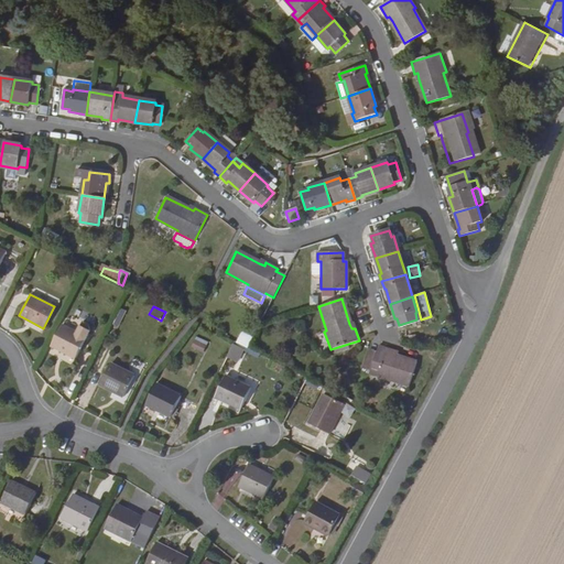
[(86,337),(62,324),(51,345),(76,358),(86,337)]
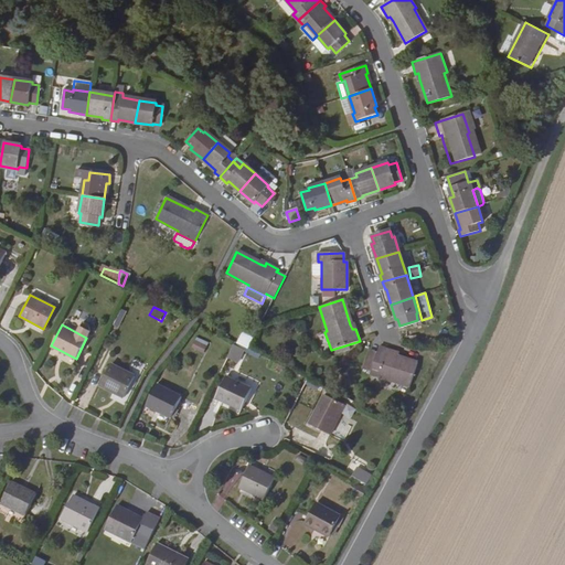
[(252,343),(242,338),(238,344),(248,350),(252,343)]
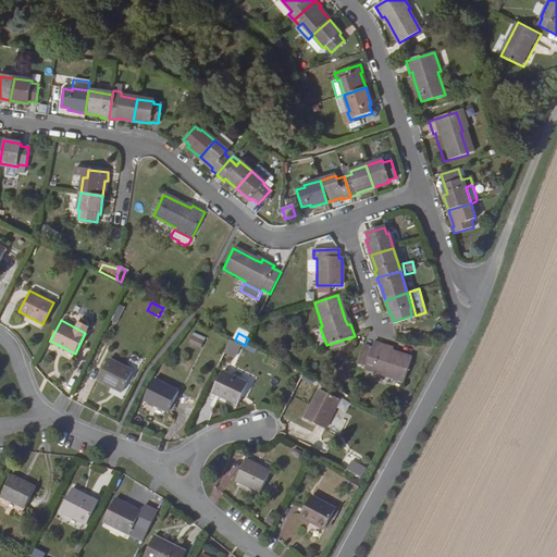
[(203,341),(193,335),(189,343),(200,348),(203,341)]
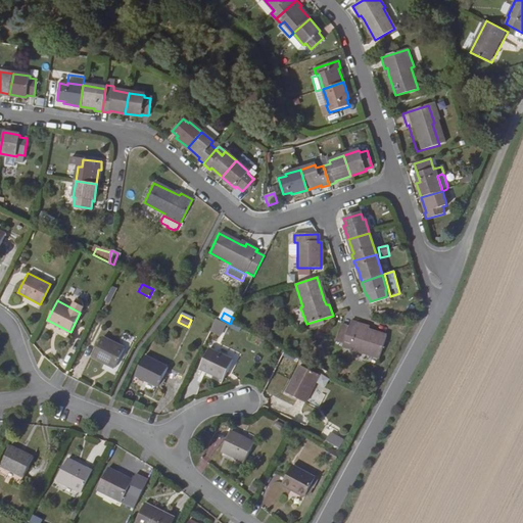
[(216,320),(210,332),(221,336),(226,324),(216,320)]
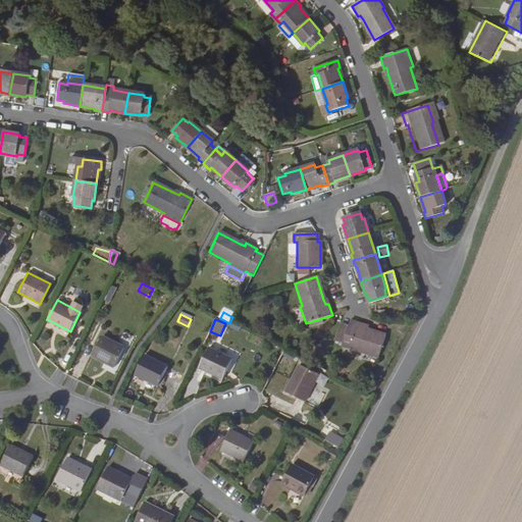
[(357,324),(350,321),(348,327),(343,344),(342,346),(378,358),(384,336),(368,331),(356,327),(357,324)]
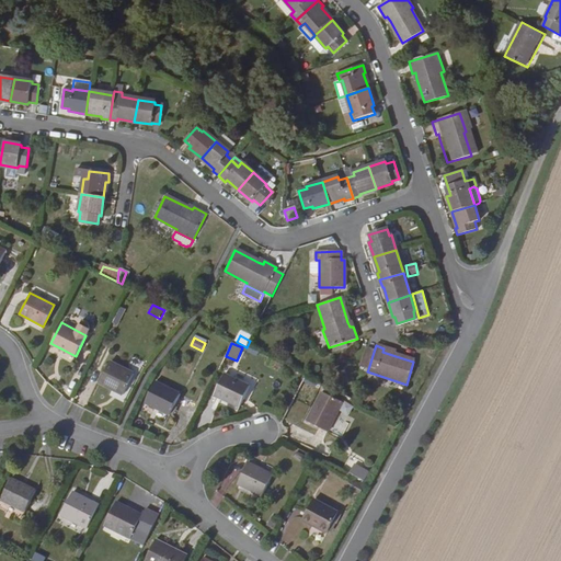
[(374,352),(366,348),(361,367),(368,369),(374,352)]
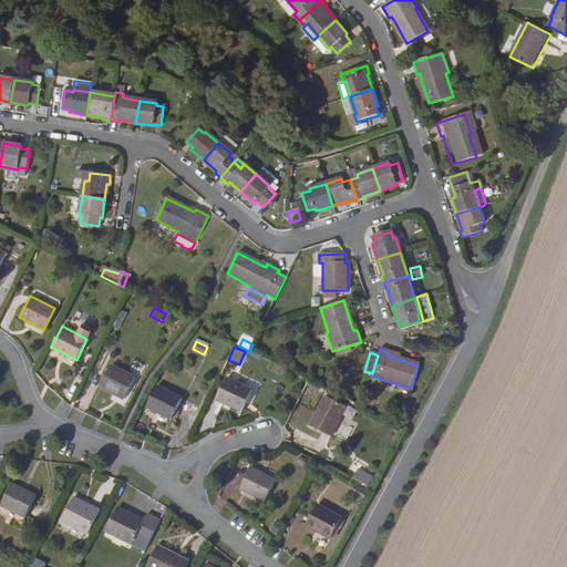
[(134,379),(110,367),(99,388),(123,400),(134,379)]
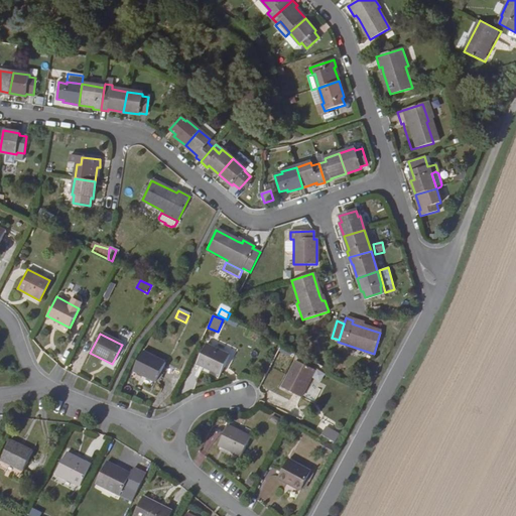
[(229,356),(206,344),(197,363),(220,374),(229,356)]
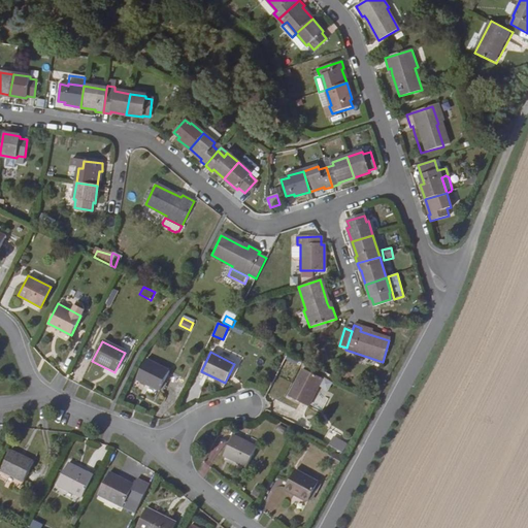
[(171,372),(147,360),(137,380),(161,392),(171,372)]
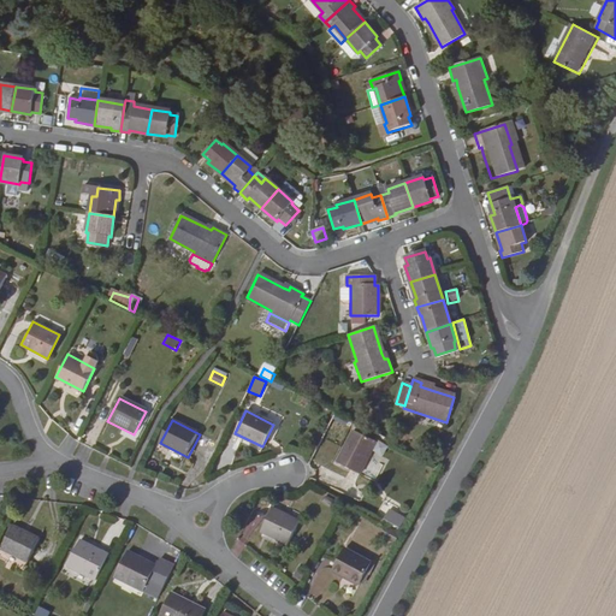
[(373,442),(351,431),(336,462),(357,474),(373,442)]
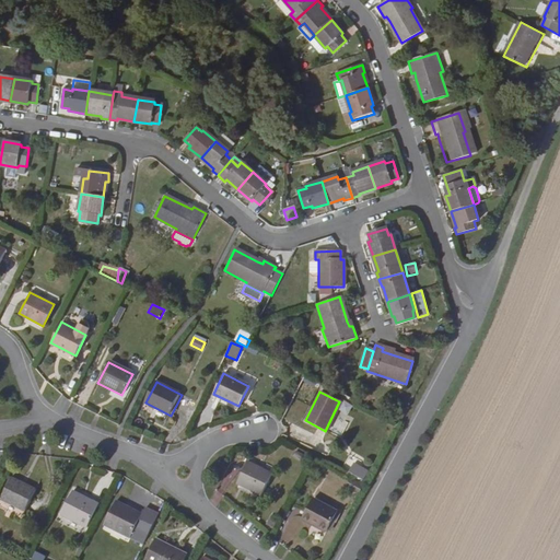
[(271,475),(246,463),(235,483),(260,496),(271,475)]
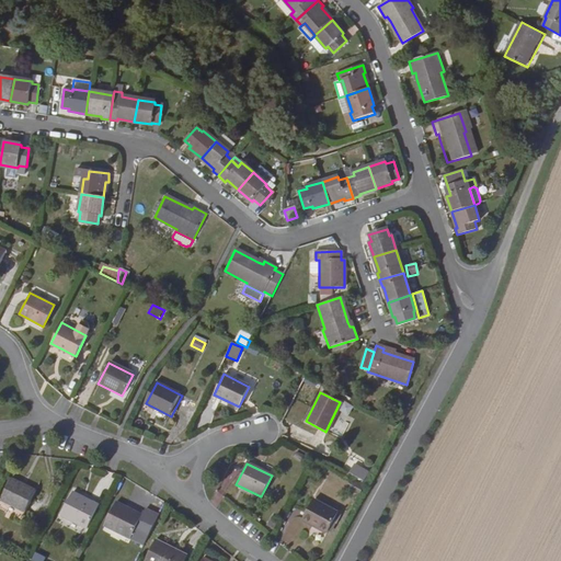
[(354,464),(347,473),(363,483),(369,472),(354,464)]
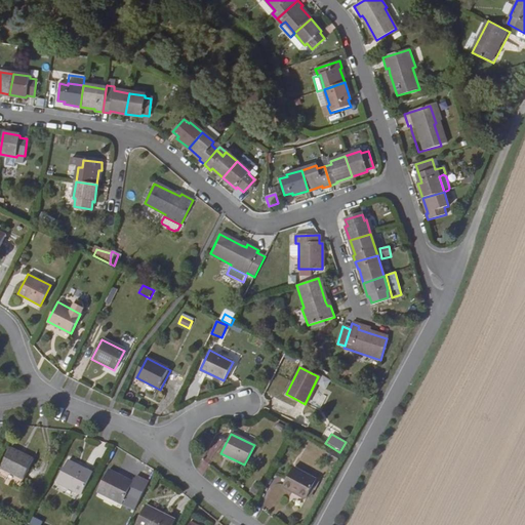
[(339,455),(327,448),(323,456),(334,462),(339,455)]
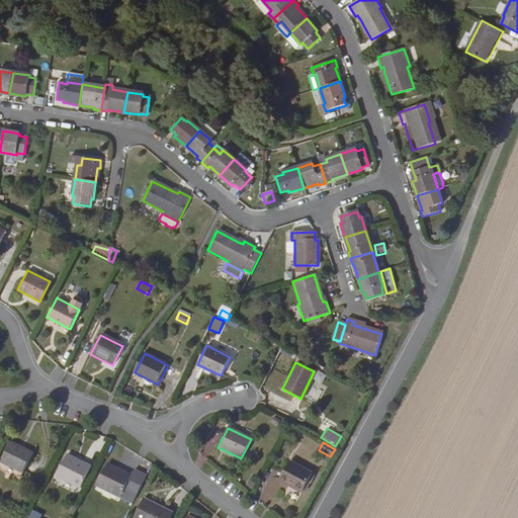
[(31,454),(10,443),(0,461),(22,473),(31,454)]
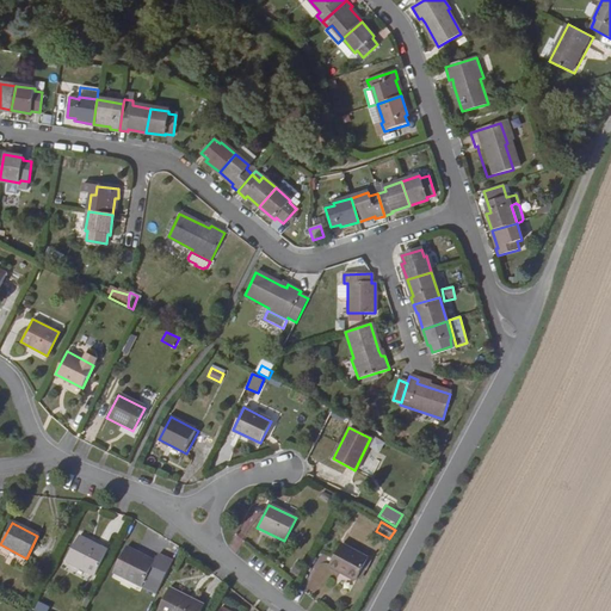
[(105,551),(76,537),(65,562),(93,576),(105,551)]
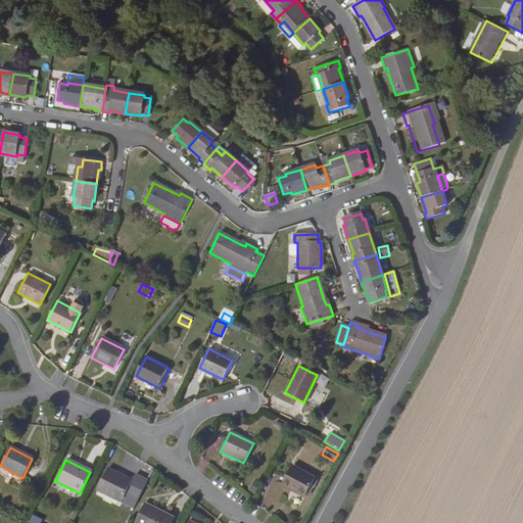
[(314,477),(290,465),(280,484),(303,496),(304,494),(314,477)]
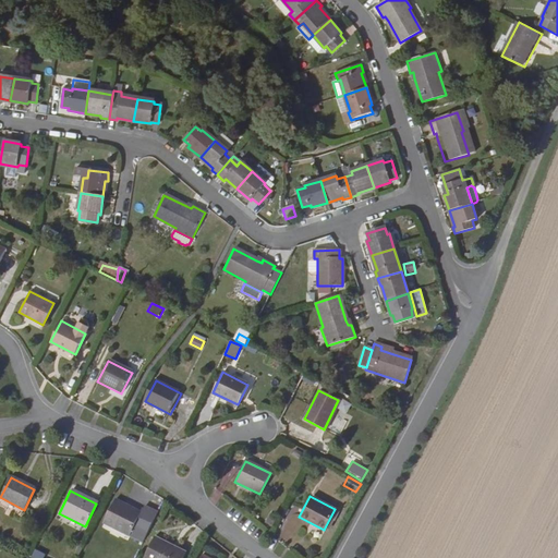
[(140,512),(114,499),(101,523),(128,536),(140,512)]
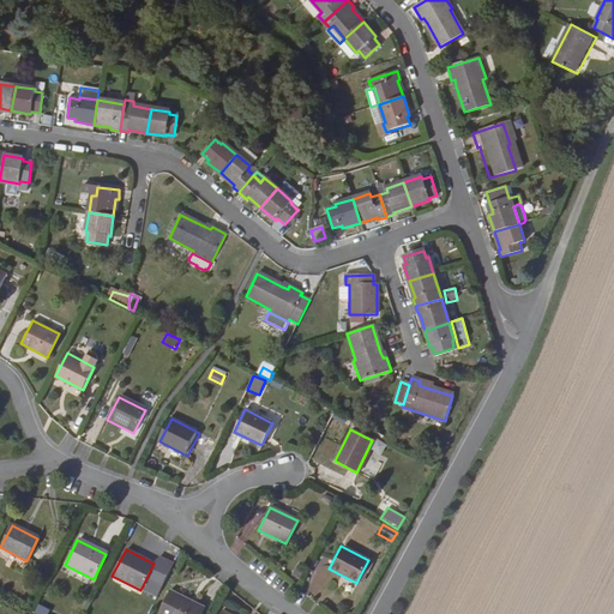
[(371,561),(368,560),(357,581),(360,582),(371,561)]
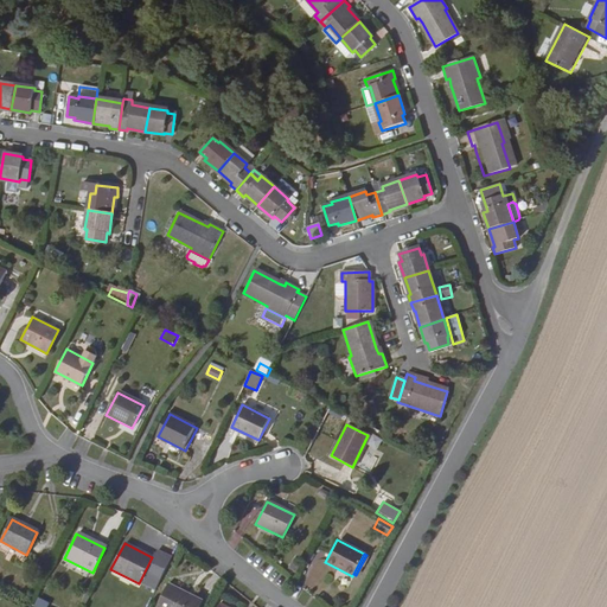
[(199,606),(202,604),(167,586),(155,606),(199,606)]
